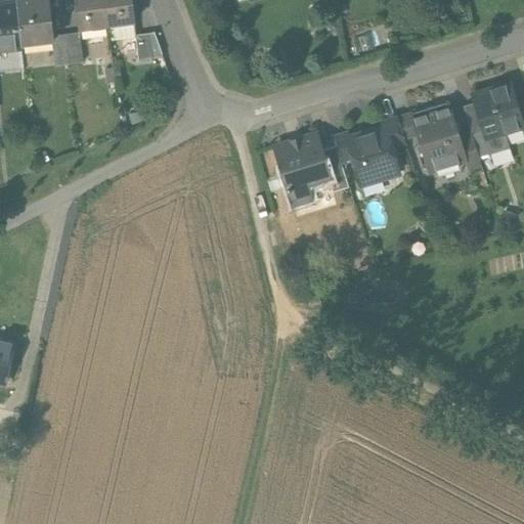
[(22,0),(15,1),(19,40),(51,36),(46,0),(22,0)]
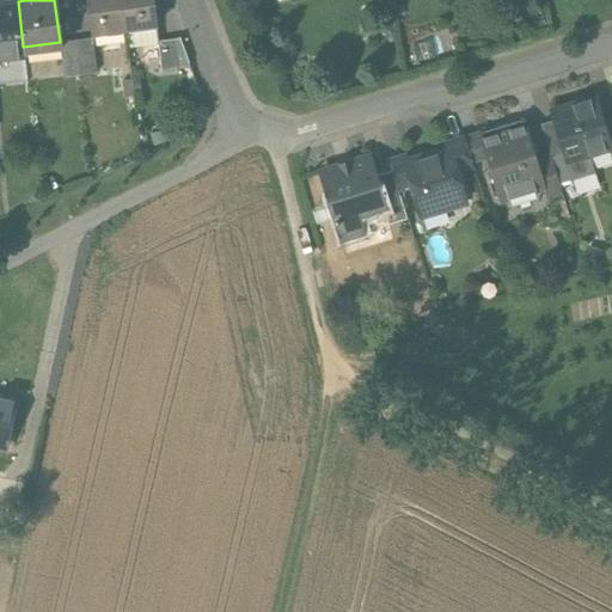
[(123,28),(120,0),(87,0),(91,32),(123,28)]
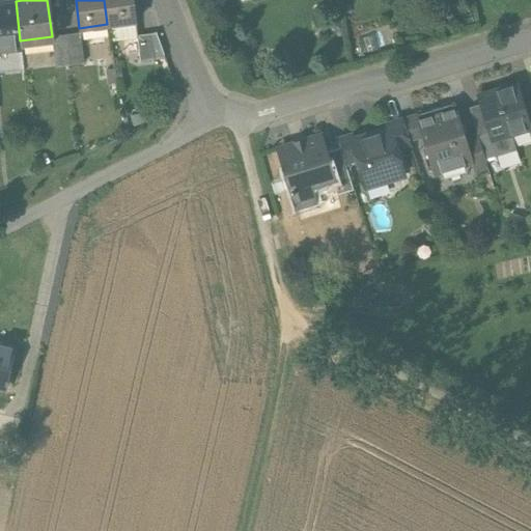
[(104,0),(107,24),(136,21),(133,0),(104,0)]
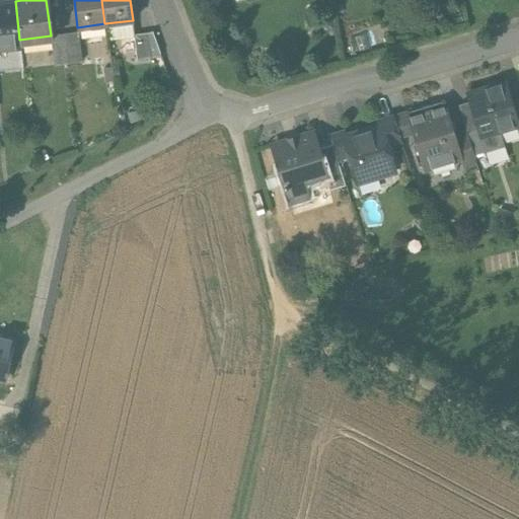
[(19,40),(15,1),(0,2),(0,52),(21,50),(19,40)]
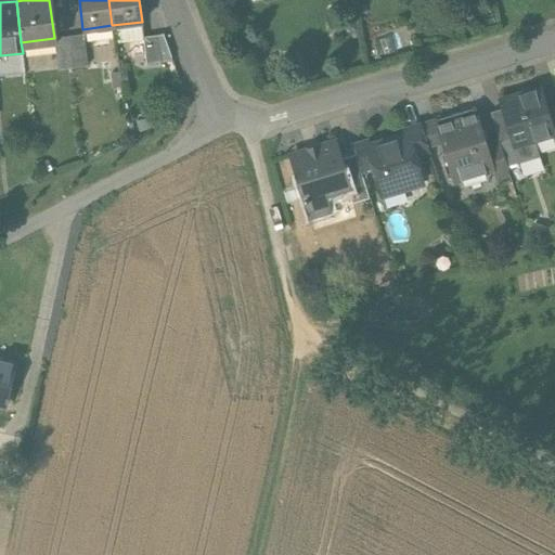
[(158,36),(143,38),(146,66),(162,64),(158,36)]
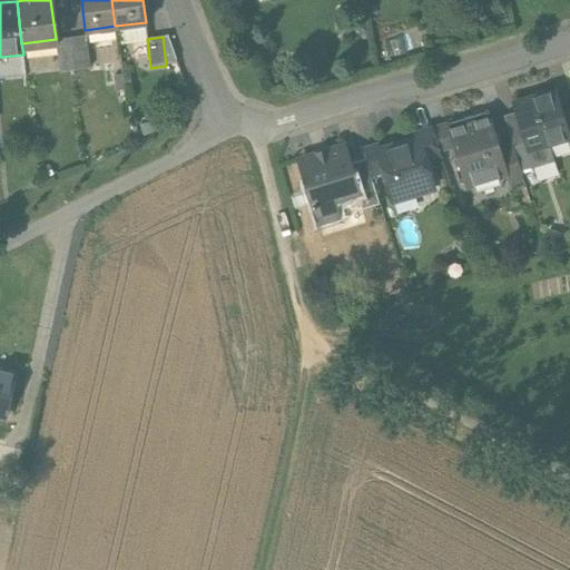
[(87,38),(70,39),(75,71),(90,70),(87,38)]
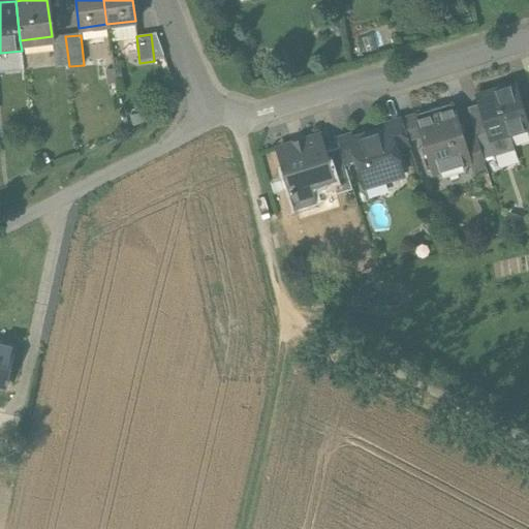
[(65,36),(53,38),(53,41),(52,41),(55,68),(69,66),(65,36)]
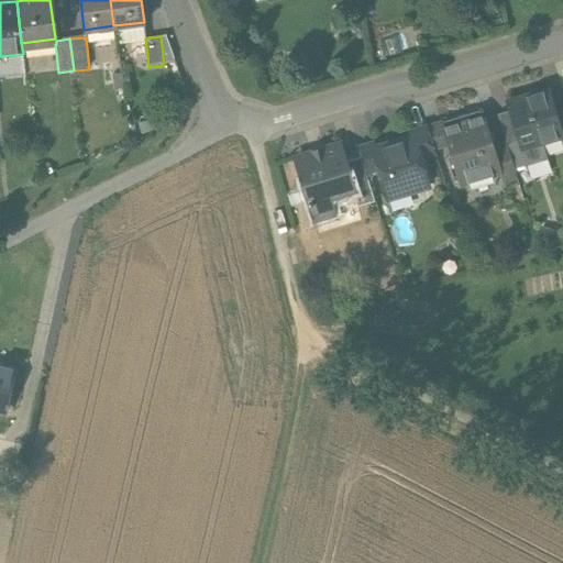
[(121,75),(111,76),(114,92),(123,91),(121,75)]
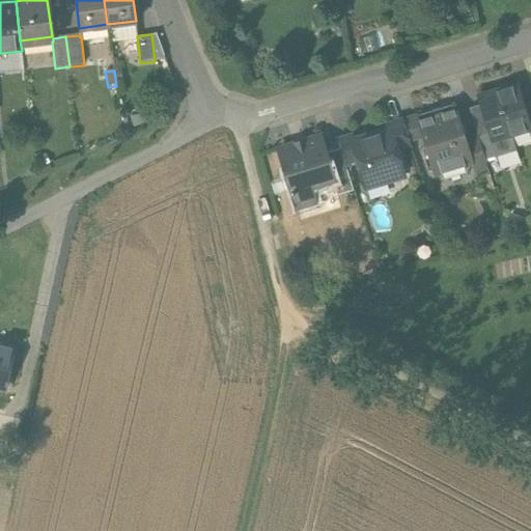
[(511,135),(528,130),(530,129),(522,105),(516,85),(478,96),(480,105),(490,133),(497,157),(516,150),(511,135)]
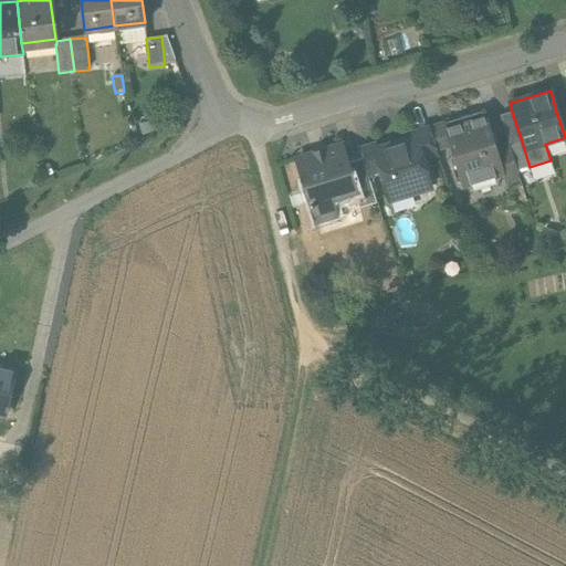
[(565,146),(565,108),(556,112),(565,137),(563,138),(565,146)]
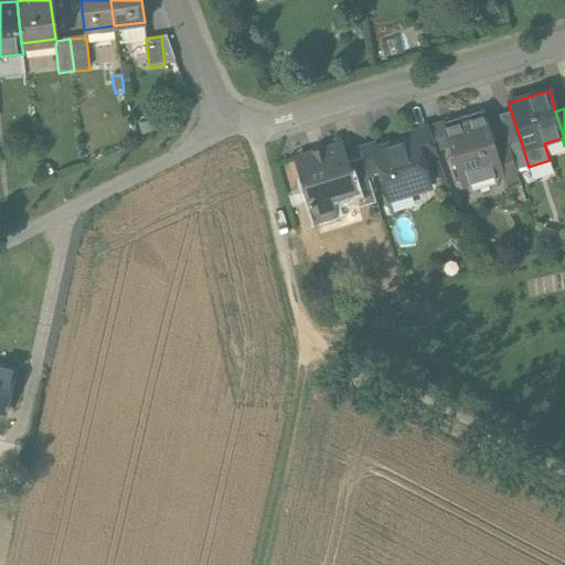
[(483,110),(441,124),(449,147),(461,187),(501,174),(502,174),(494,146),(483,110)]
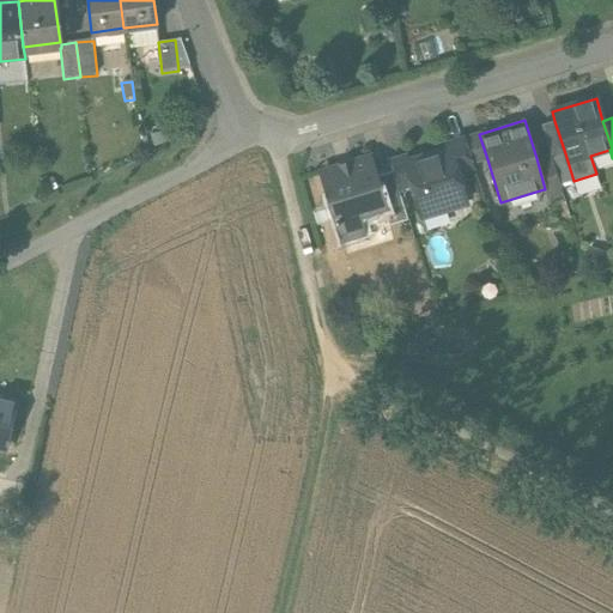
[(551,158),(565,153),(554,121),(541,126),(550,155),(551,158)]
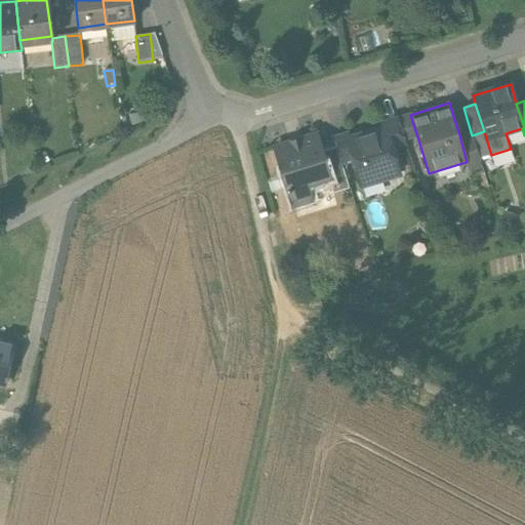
[(142,111),(123,117),(129,132),(147,126),(142,111)]
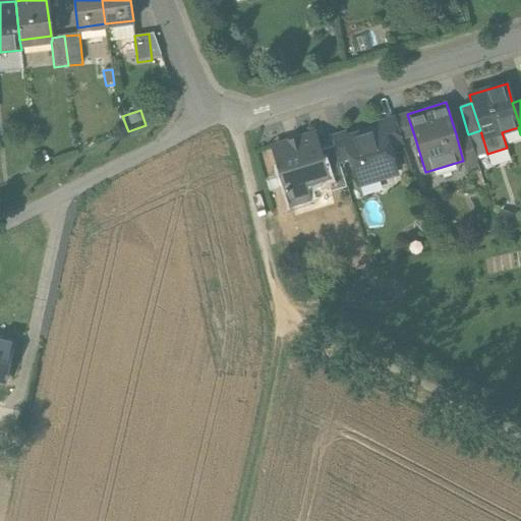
[(407,114),(395,118),(402,139),(414,135),(407,114)]
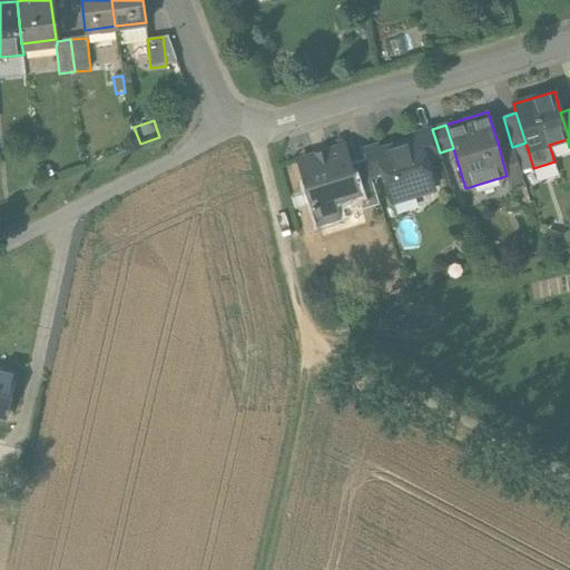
[(414,135),(415,138),(418,138),(425,161),(441,157),(440,153),(432,129),(414,135)]
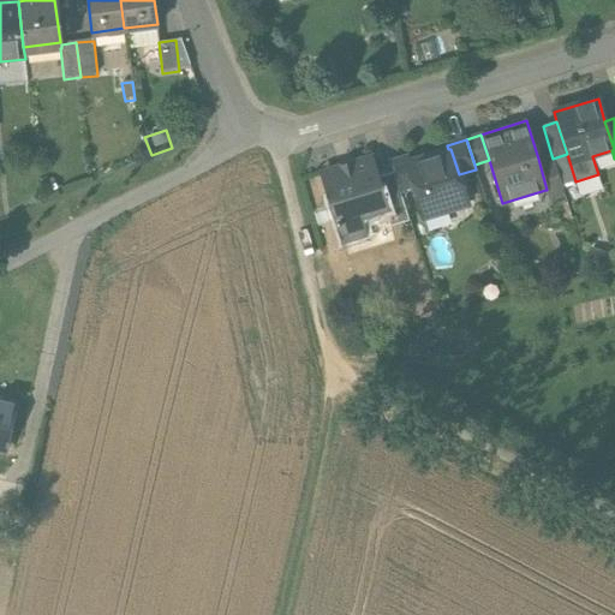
[(428,159),(408,165),(407,165),(412,181),(423,219),(447,212),(453,201),(465,197),(459,174),(451,149),(448,149),(428,156),(428,159)]
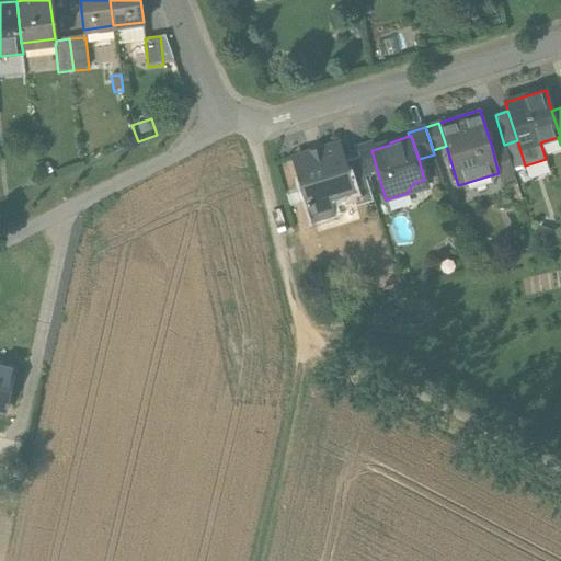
[(515,180),(504,145),(503,141),(491,145),(499,173),(497,173),(501,183),(515,180)]
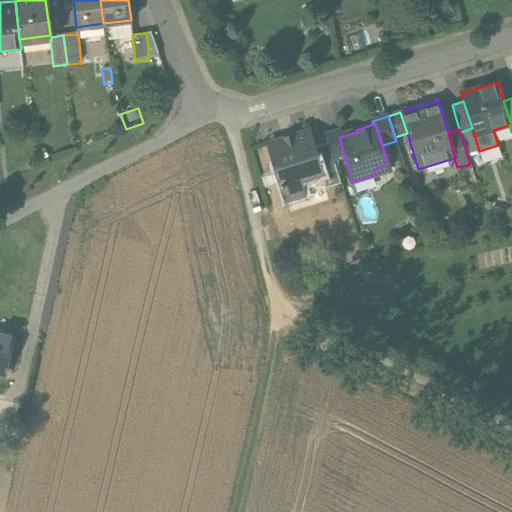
[(326,135),(328,143),(332,159),(341,156),(343,151),(339,137),(340,137),(339,131),(326,135)]
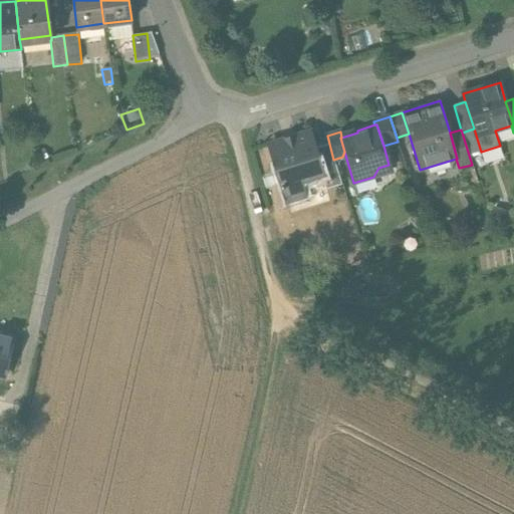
[(299,182),(321,175),(322,175),(314,149),(309,133),(269,146),(287,202),(304,197),(299,182)]
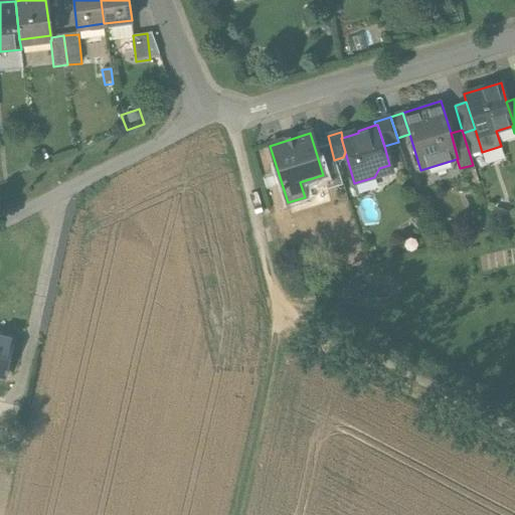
[(330,144),(315,149),(323,175),(322,175),(326,190),(342,185),(334,160),(330,144)]
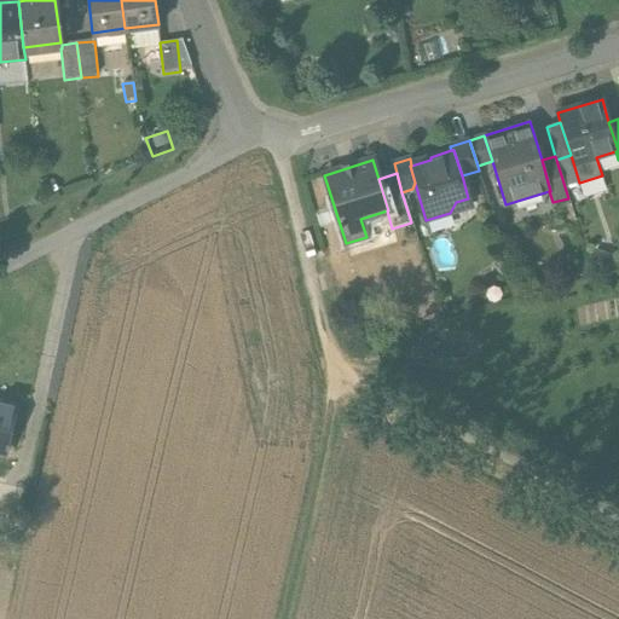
[(15,408),(0,404),(0,453),(4,455),(15,408)]
